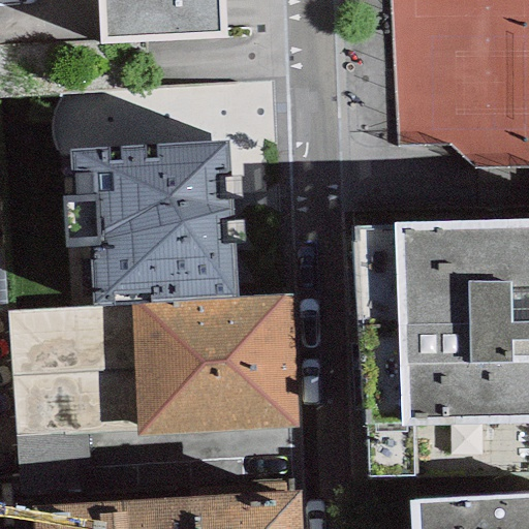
[(222,0),(100,0),(101,44),(225,40),(222,0)]
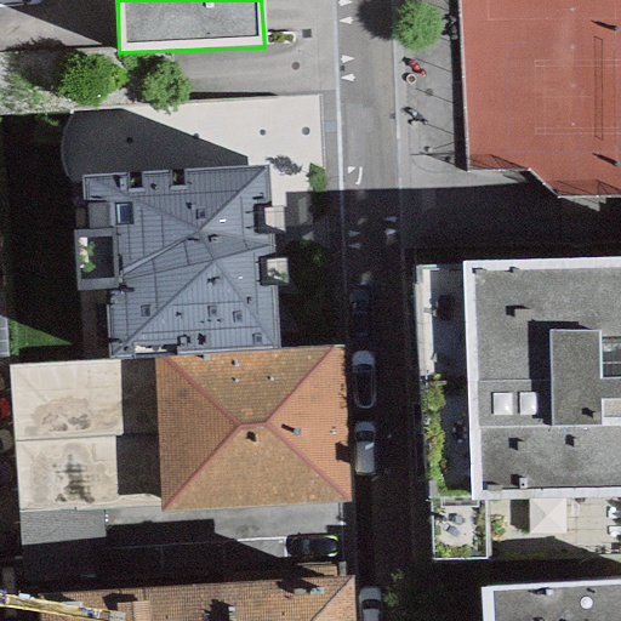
[(103,291),(108,362),(153,358),(279,349),(267,166),(80,177),(84,231),(72,232),(75,294),(103,291)]
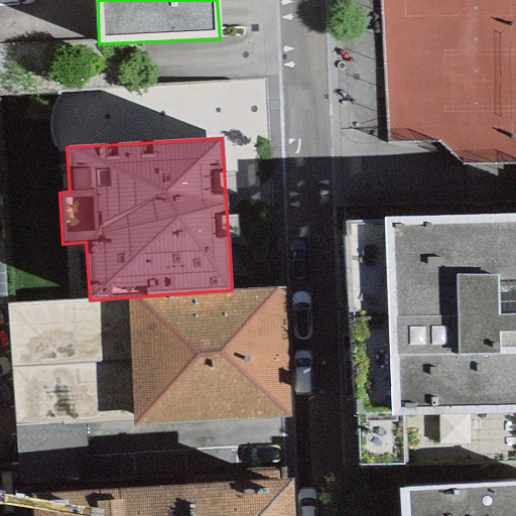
[(515,215),(343,220),(356,468),(515,464),(515,215)]
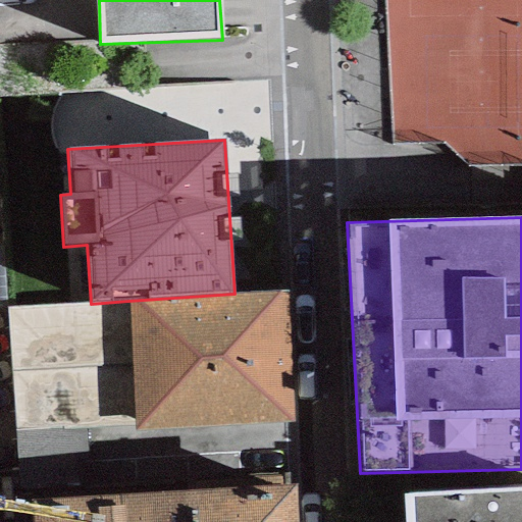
[(235,294),(128,301),(91,304),(5,306),(14,431),(134,426),(135,430),(294,421),(289,291),(235,294)]
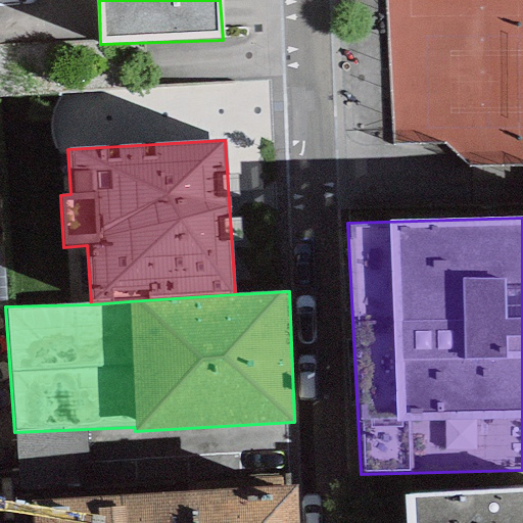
[(299,522),(297,484),(33,501),(34,522),(299,522)]
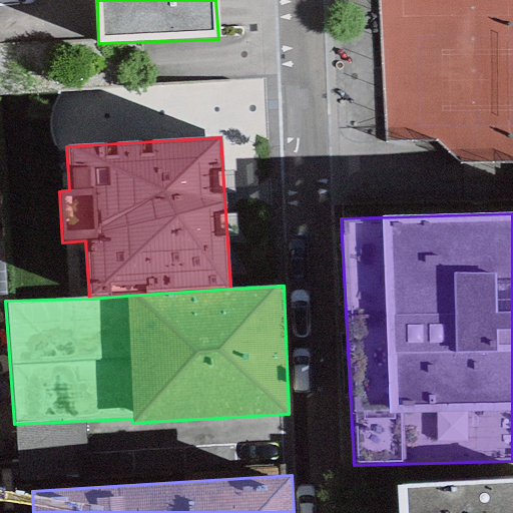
[(512,512),(512,482),(397,487),(398,512),(512,512)]
